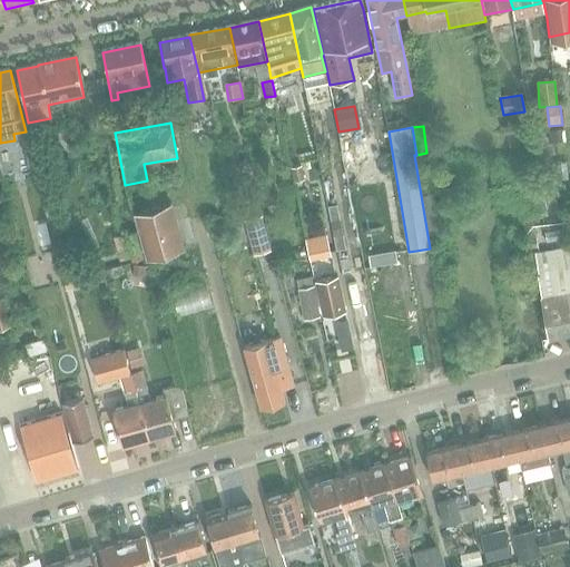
[(564,130),(548,132),(549,143),(566,142),(564,130)]
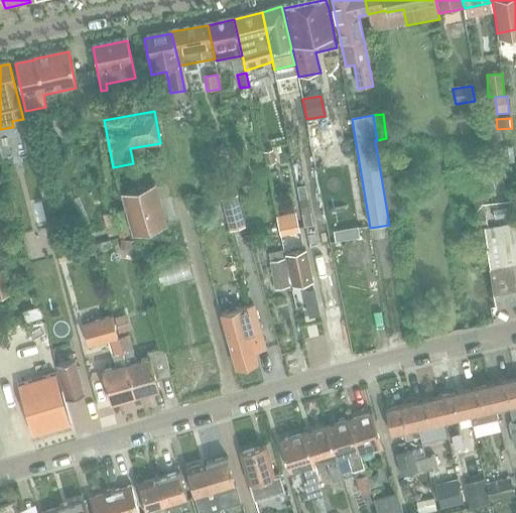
[(276,168),(272,151),(263,152),(266,165),(268,165),(268,170),(276,168)]
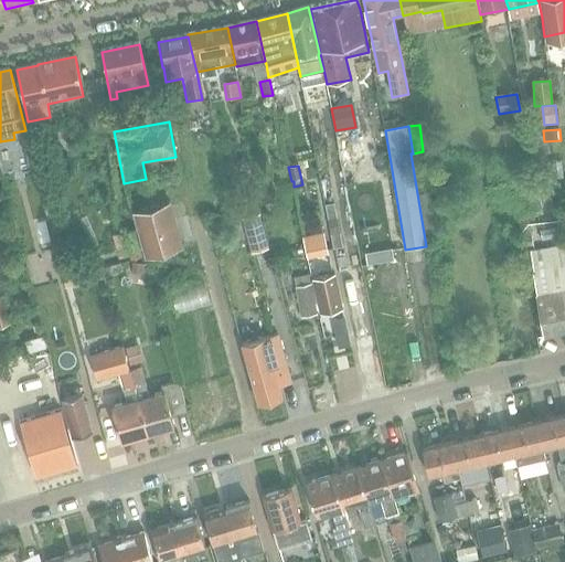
[(334,204),(326,207),(334,250),(343,247),(334,204)]
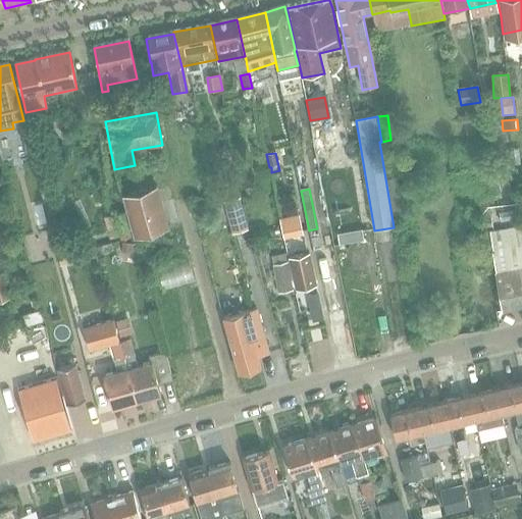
[(158,190),(123,196),(131,238),(166,231),(158,190)]
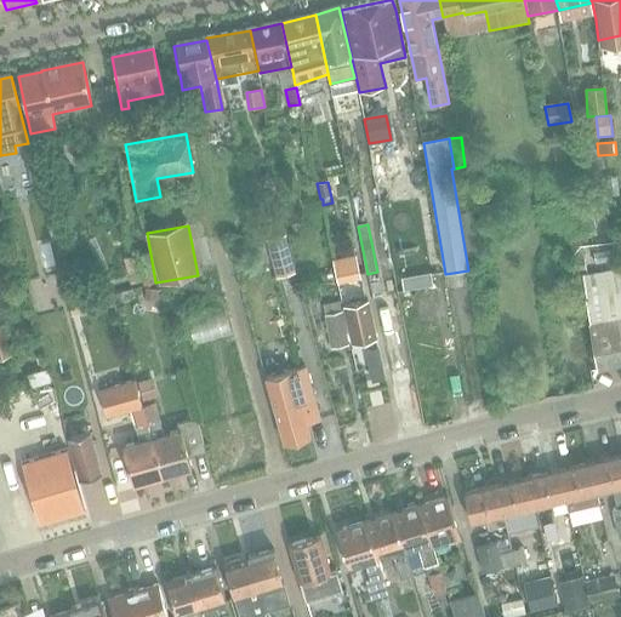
[(582,233),(570,246),(573,258),(576,253),(580,250),(581,247),(593,233),(582,233)]
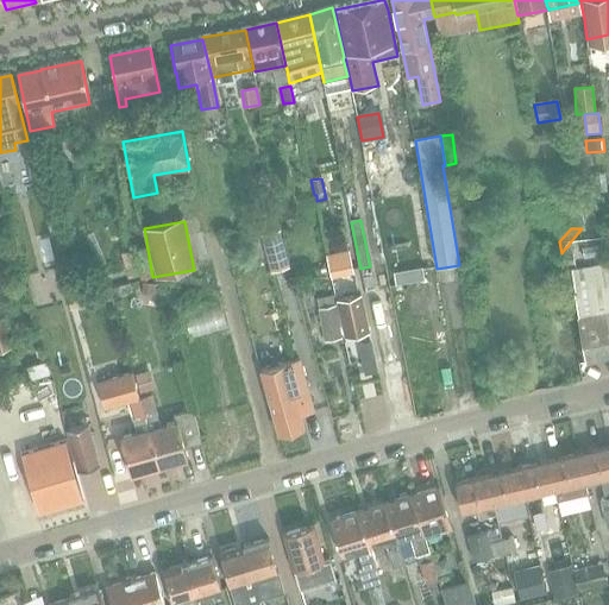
[(280,233),(262,239),(271,273),(290,269),(280,233)]
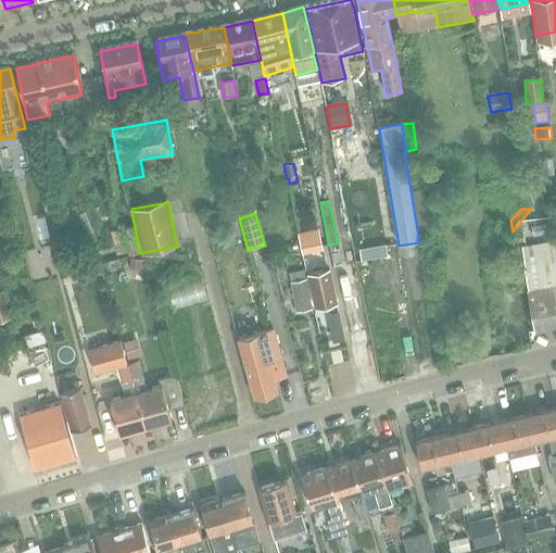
[(139,253),(133,227),(112,233),(117,258),(139,253)]
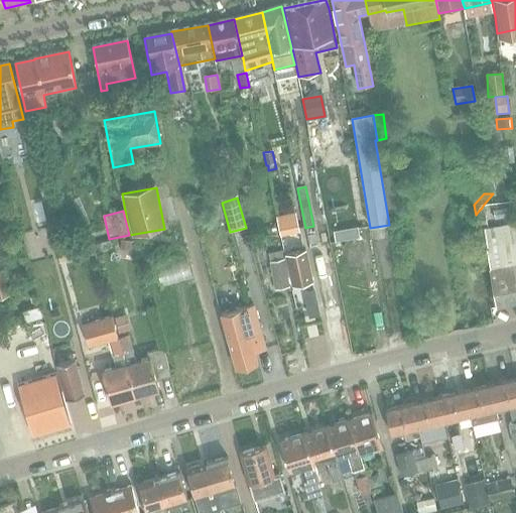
[(295,214),(276,218),(280,237),(299,233),(295,214)]
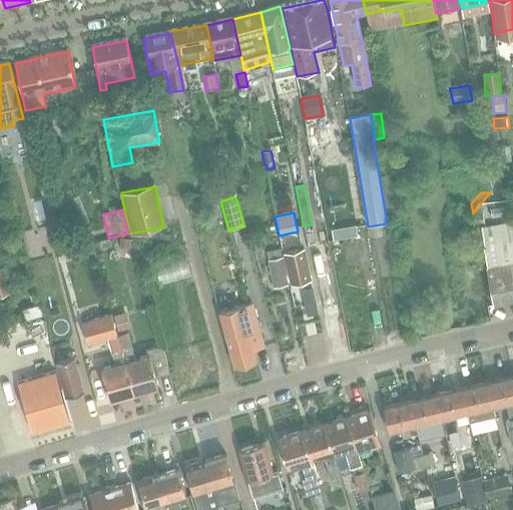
[(512,242),(508,244),(505,225),(481,229),(484,248),(483,248),(494,307),(512,304),(512,242)]
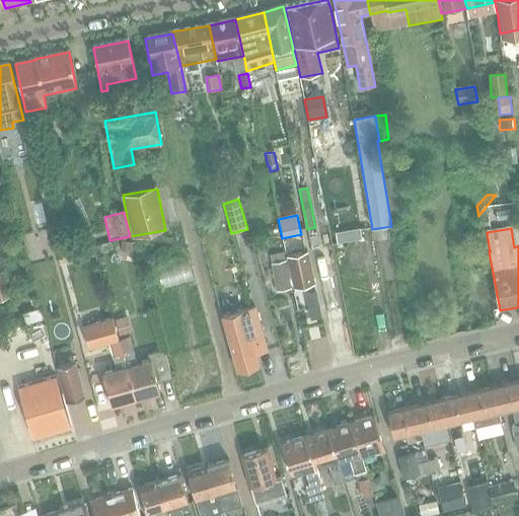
[(360,230),(350,231),(351,242),(362,241),(360,230)]
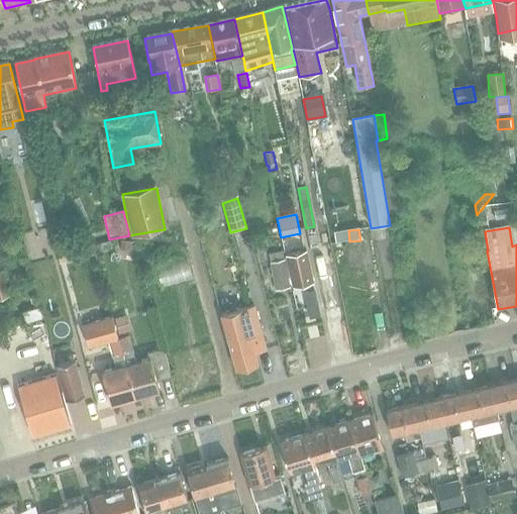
[(121,241),(120,249),(130,251),(131,243),(121,241)]
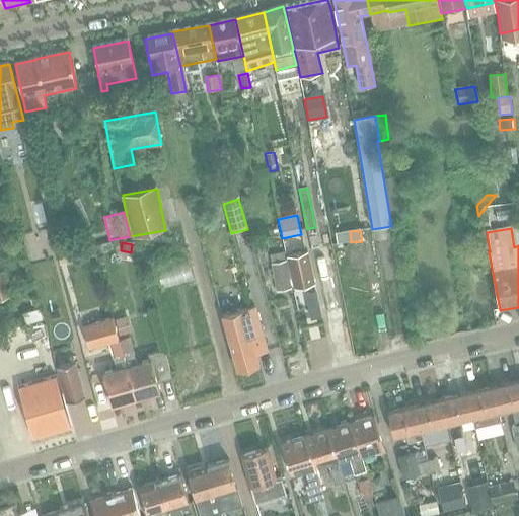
[(204,250),(174,253),(176,274),(206,271),(204,250)]
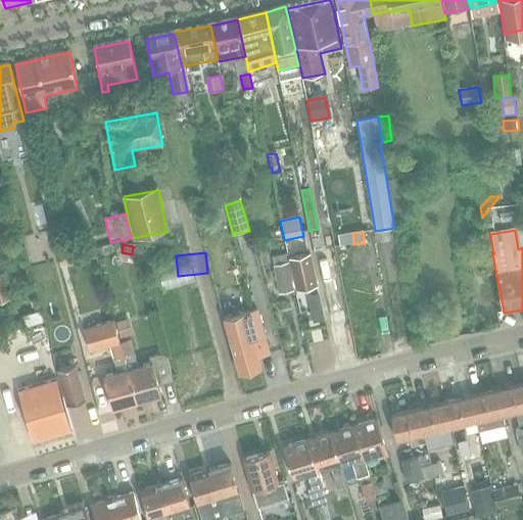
[(310,254),(289,260),(296,291),(317,287),(310,254)]
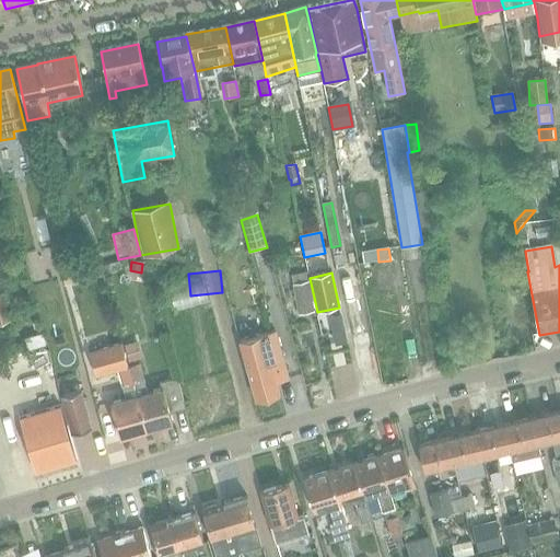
[(314,313),(308,282),(307,282),(306,275),(291,278),(293,286),(300,316),(314,313)]
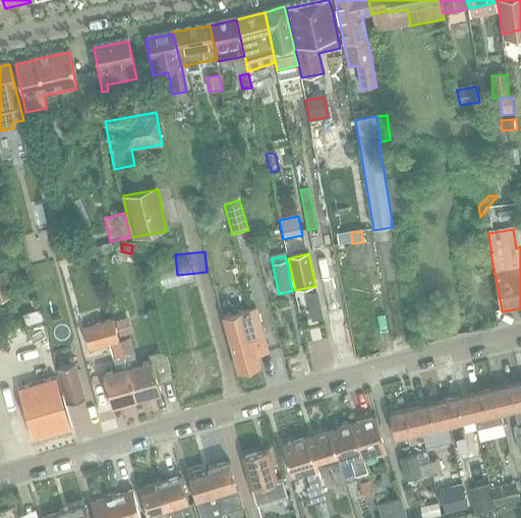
[(255,309),(224,319),(239,375),(259,368),(256,358),(268,355),(255,309)]
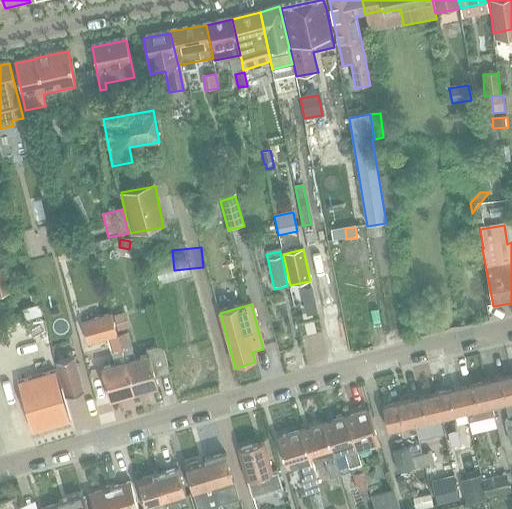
[(37,306),(23,311),(26,321),(40,316),(37,306)]
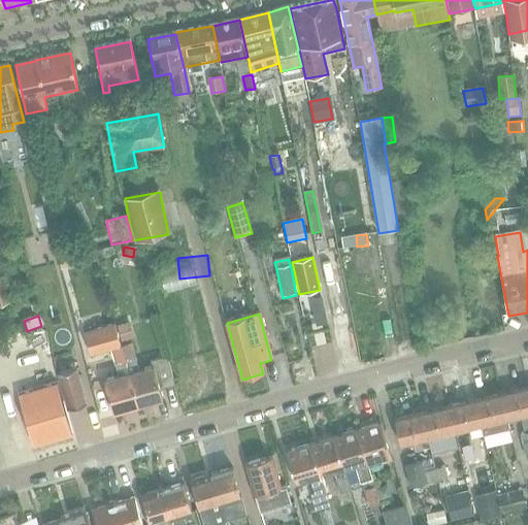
[(117,326),(121,343),(134,339),(129,323),(117,326)]
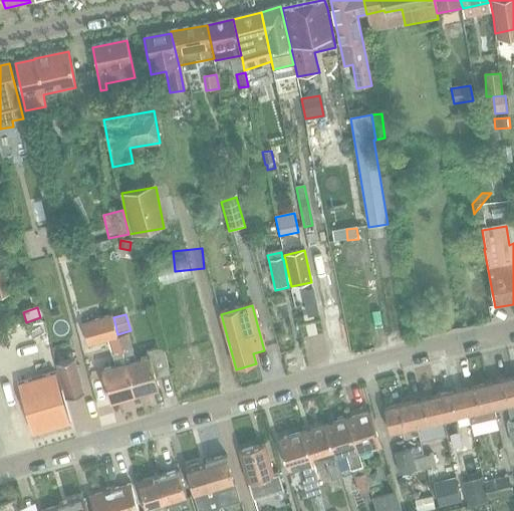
[(116,334),(117,334),(113,317),(82,325),(87,347),(107,341),(115,368),(101,372),(109,404),(134,398),(118,338),(116,334)]
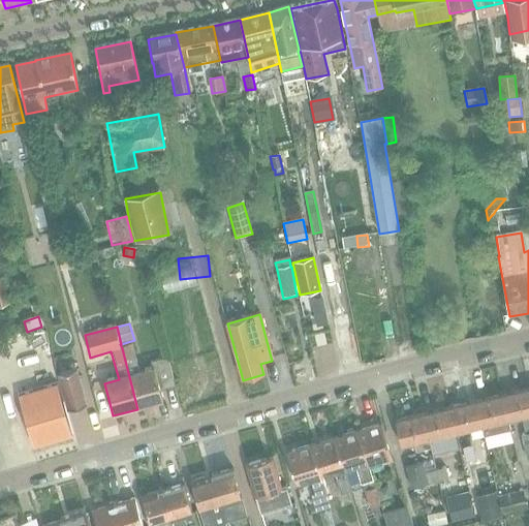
[(153,370),(139,373),(132,345),(122,348),(137,409),(163,402),(160,392),(176,388),(168,360),(151,364),(153,370)]
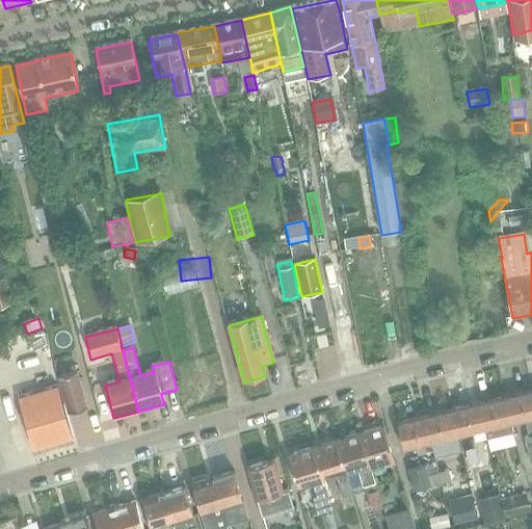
[(77,372),(59,376),(68,414),(86,410),(77,372)]
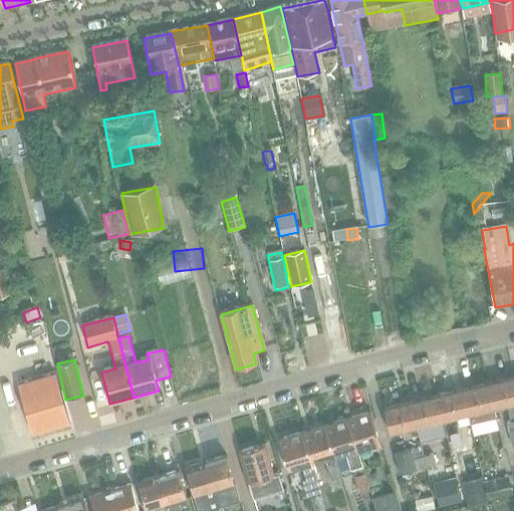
[(513,379),(513,378),(488,385),(494,409),(507,406),(511,423),(507,424),(512,448),(513,447),(513,379)]
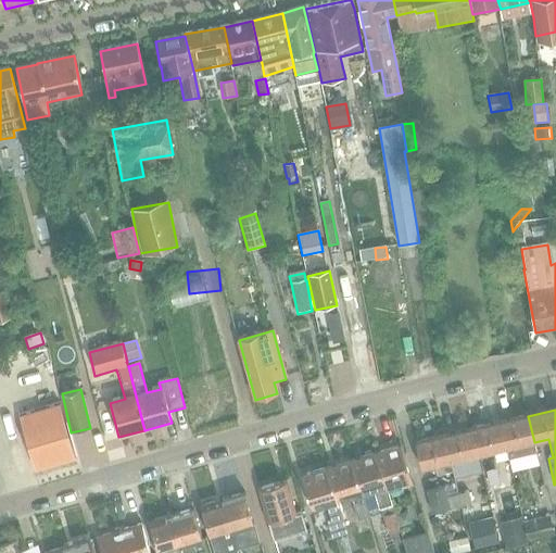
[(538,454),(534,442),(528,416),(501,423),(509,461),(538,454)]
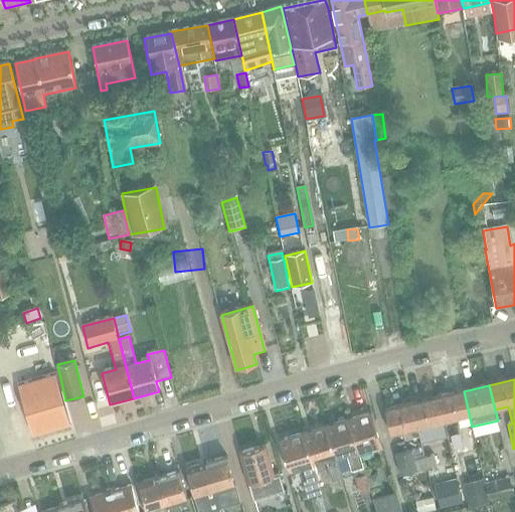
[(59,386),(7,401),(18,441),(70,425),(59,386)]
